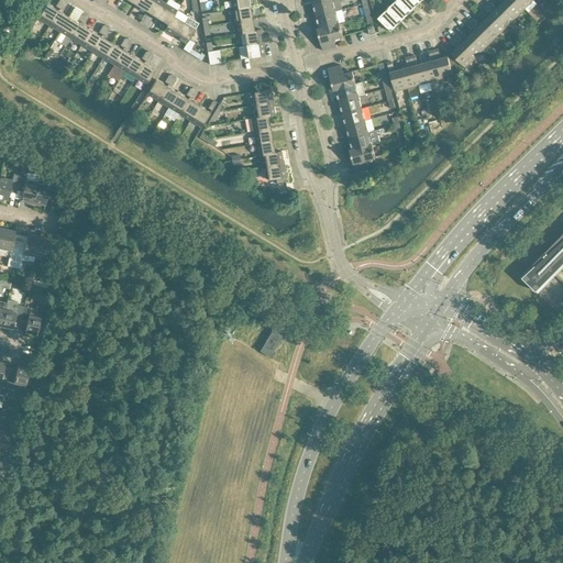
[(138,0),(135,6),(146,12),(153,0),(138,0)]
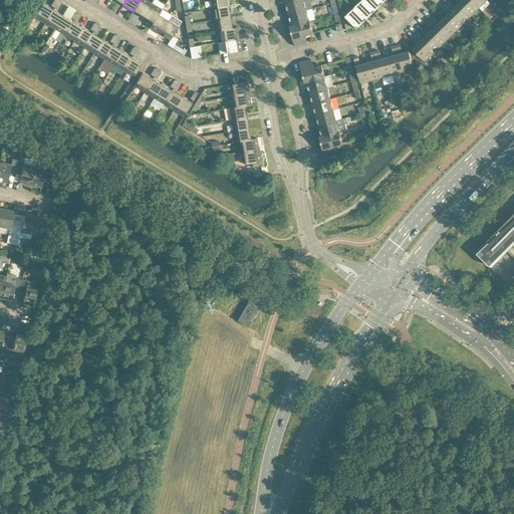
[(140,0),(134,11),(144,17),(152,3),(146,0),(140,0)]
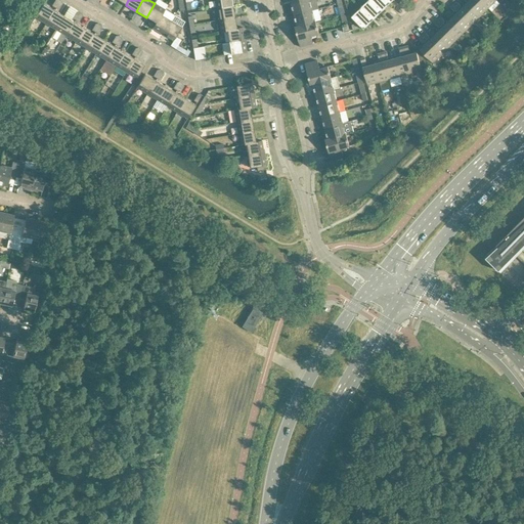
[(294,15),(312,10),(318,9),(315,0),(307,0),(292,4),(294,15)]
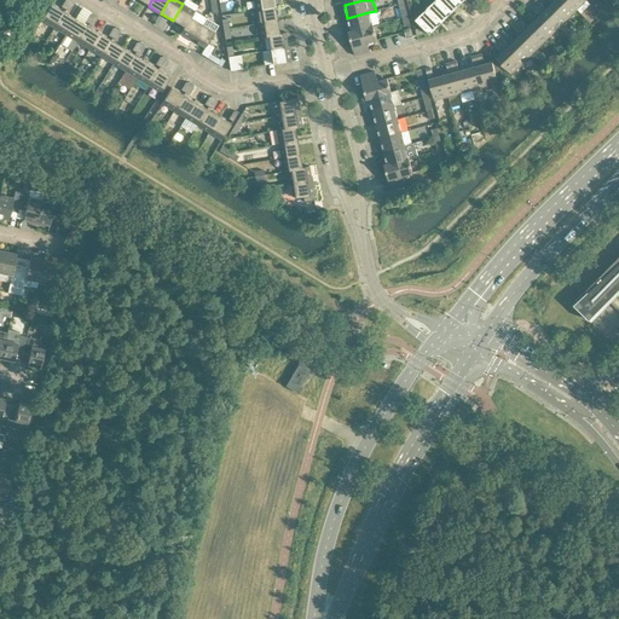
[(450,15),(435,0),(426,10),(440,24),(450,15)]
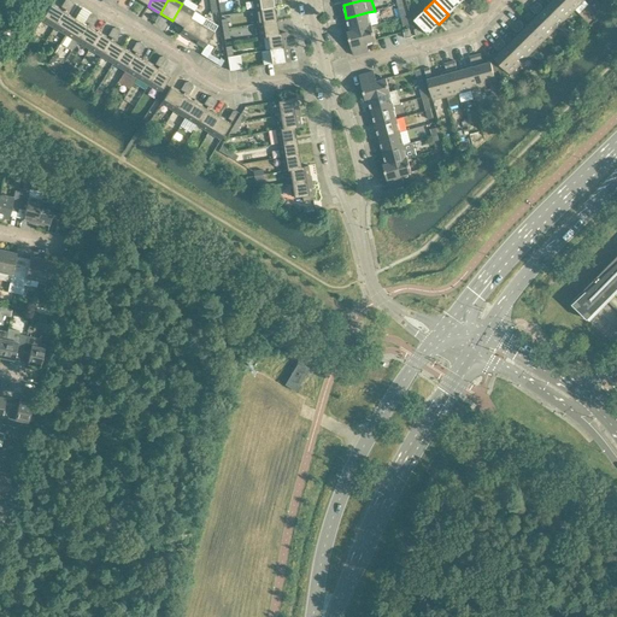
[(448,15),(458,5),(452,0),(434,0),(448,15)]
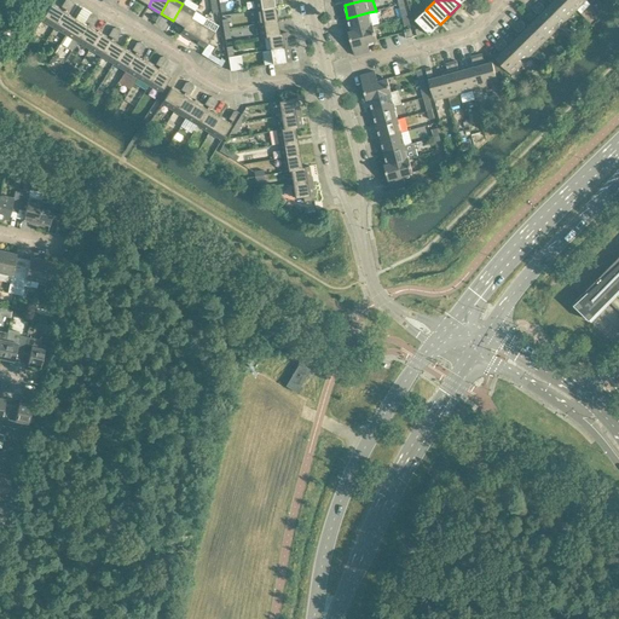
[(567,0),(555,0),(553,4),(567,18),(577,10),(567,0)]
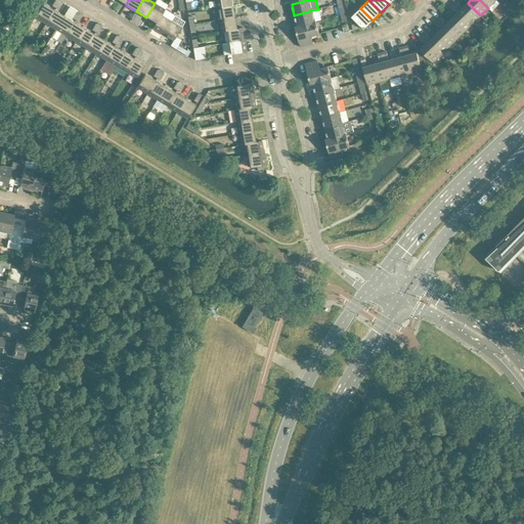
[(45,24),(53,9),(43,3),(35,17),(45,24)]
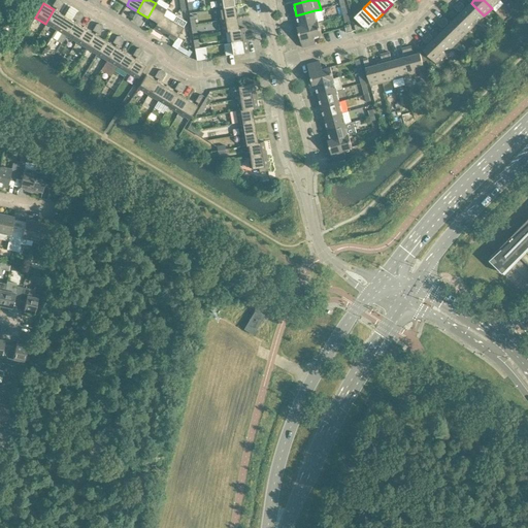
[(162,14),(163,15),(166,9),(156,3),(147,18),(157,23),(157,24),(162,14)]
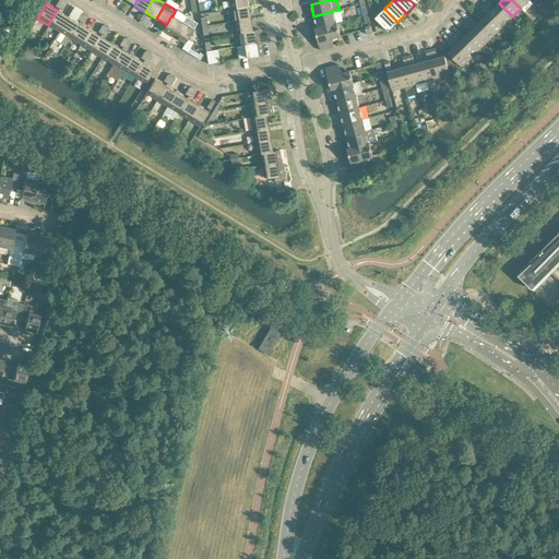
[(499,3),(490,11),(503,25),(512,16),(499,3)]
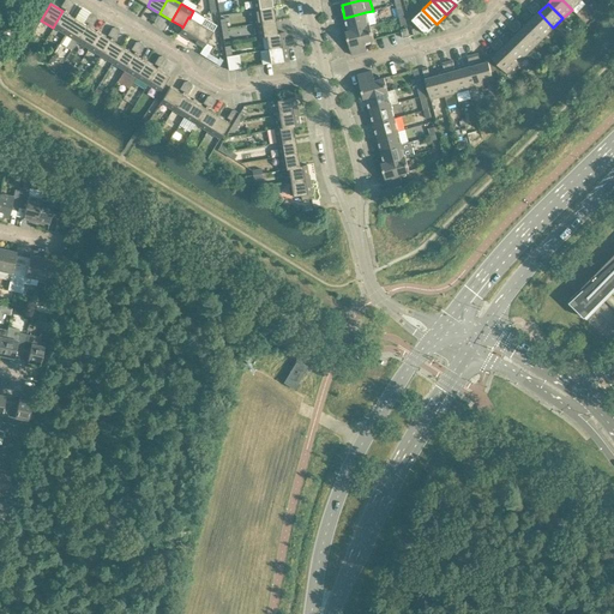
[(275,19),(272,6),(254,10),(257,23),(275,19)]
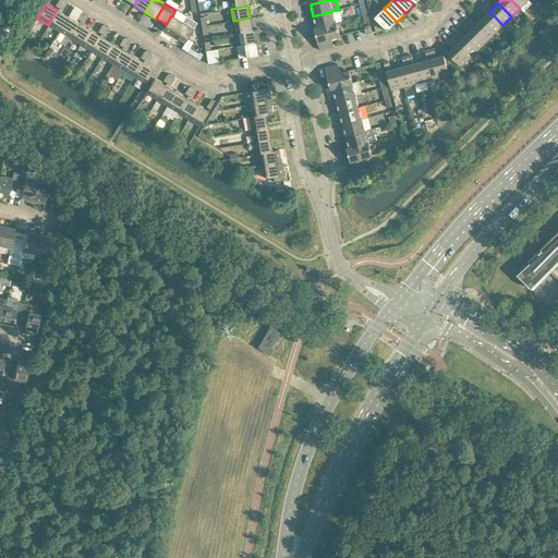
[(132,7),(129,15),(135,19),(140,10),(132,7)]
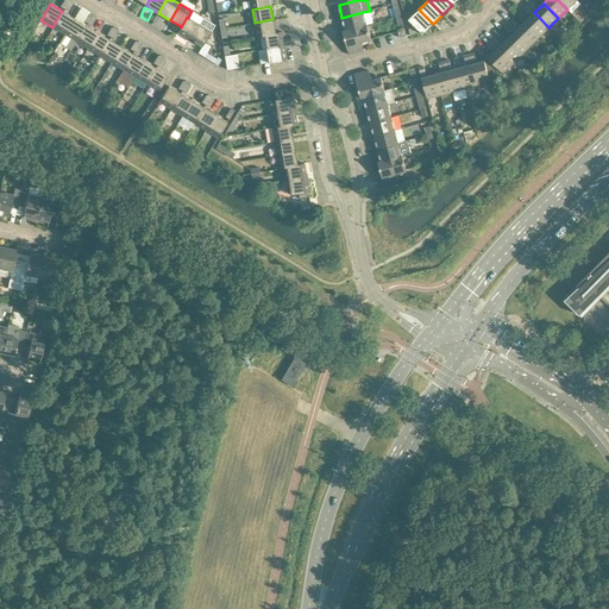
[(422,35),(433,24),(419,10),(408,19),(416,27),(408,29),(410,36),(421,32),(422,35)]
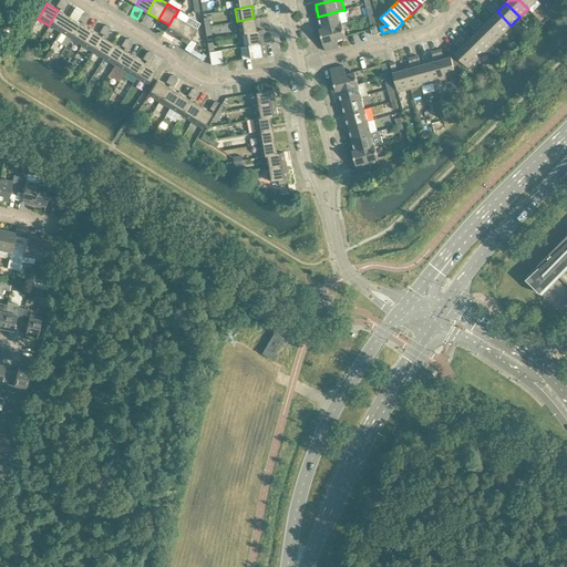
[(69,17),(58,10),(49,26),(60,32),(69,17)]
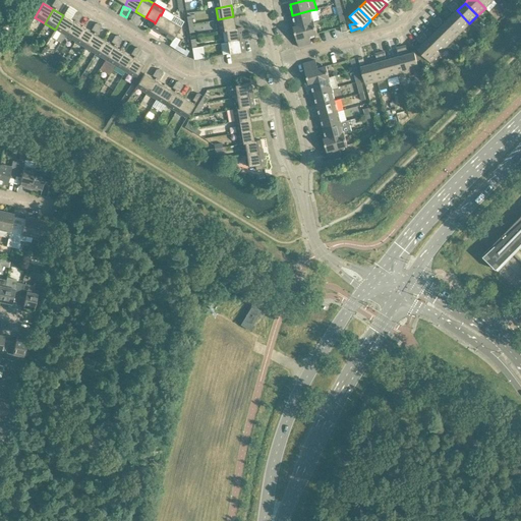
[(293,26),(293,27),(314,21),(313,21),(310,10),(292,15),(295,26),(293,26)]
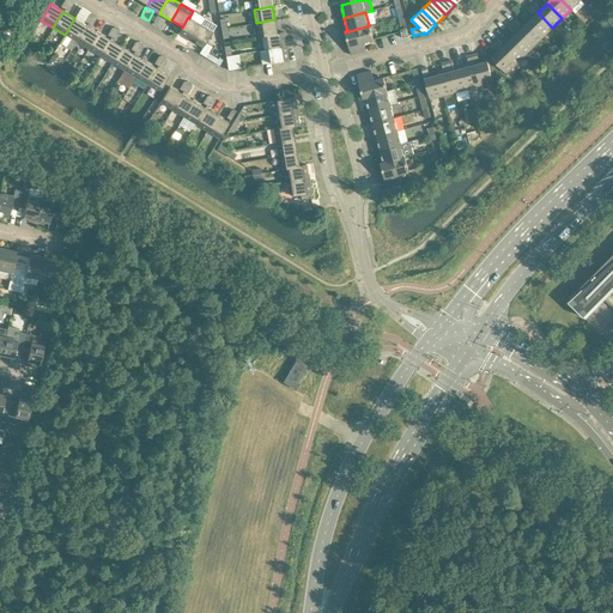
[(538,12),(528,22),(544,37),(552,28),(538,12)]
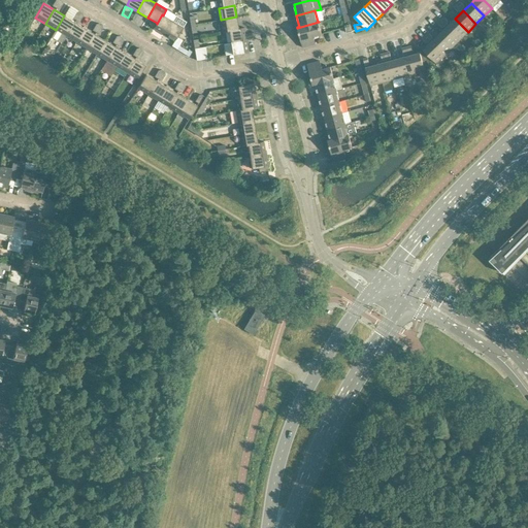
[(154,28),(164,35),(172,21),(163,15),(162,14),(157,24),(157,23),(154,28)]
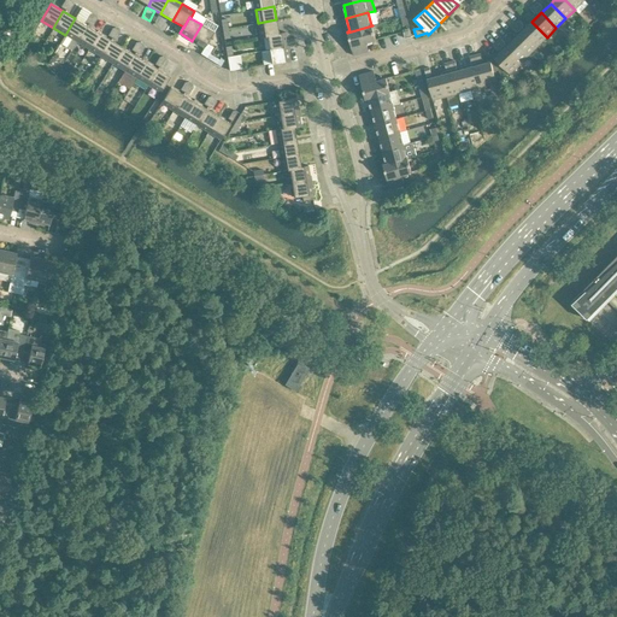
[(87,25),(75,18),(65,35),(77,42),(87,25)]
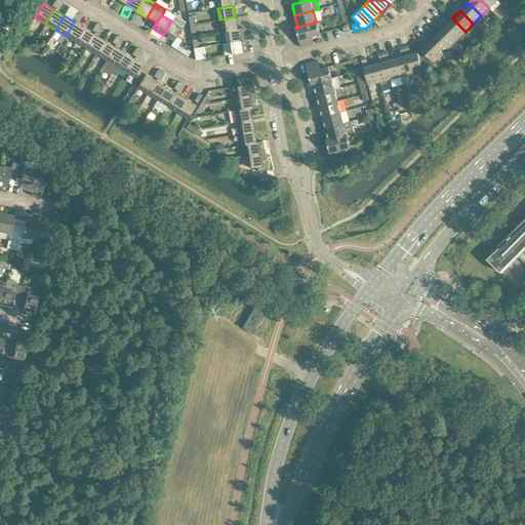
[(221,32),(228,31),(227,31),(237,29),(235,16),(219,19),(221,32)]
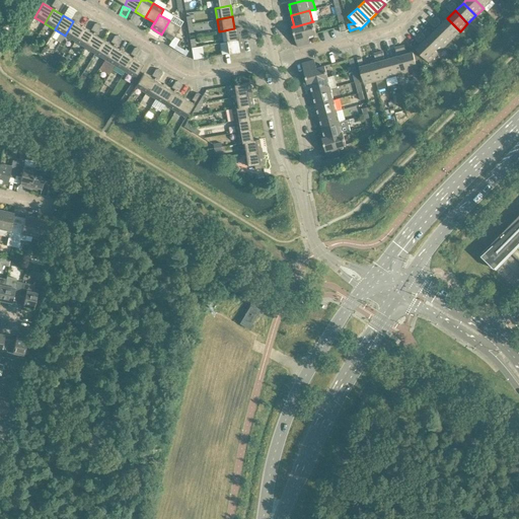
[(447,18),(439,26),(452,39),(460,31),(447,18)]
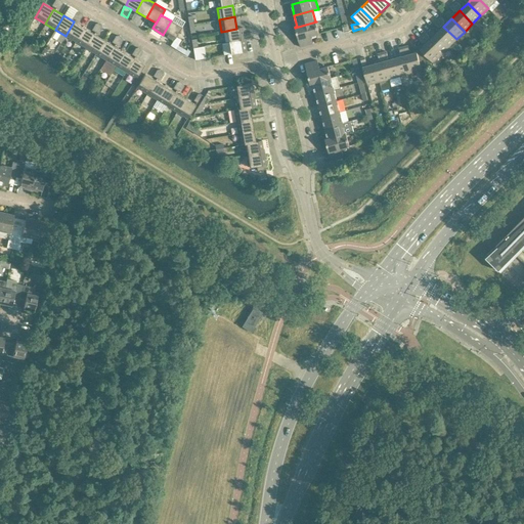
[(181,28),(171,20),(163,35),(173,41),(181,28)]
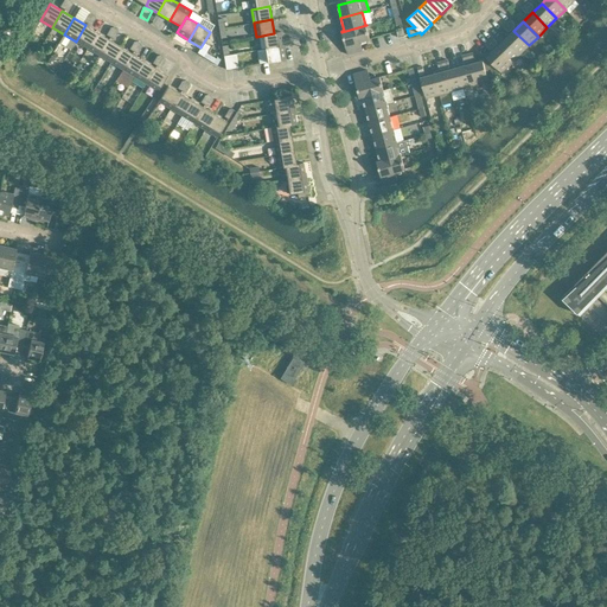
[(97,32),(85,25),(76,42),(88,49),(97,32)]
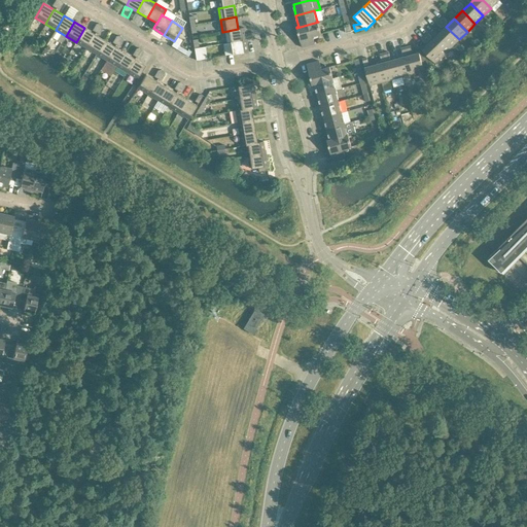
[(318,22),(296,28),(302,47),(315,44),(313,36),(321,34),(318,22)]
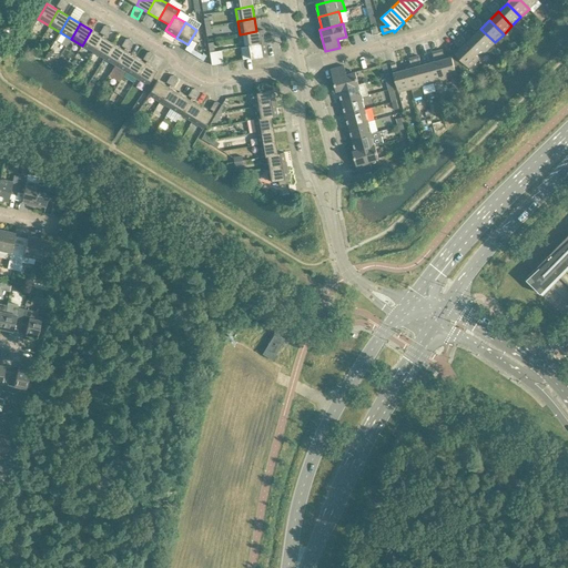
[(480,29),(473,37),(486,51),(495,42),(480,29)]
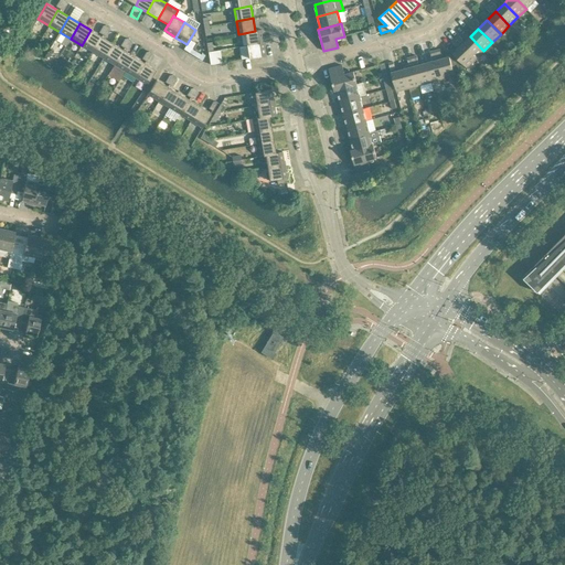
[(102,36),(91,30),(82,45),(92,52),(102,36)]
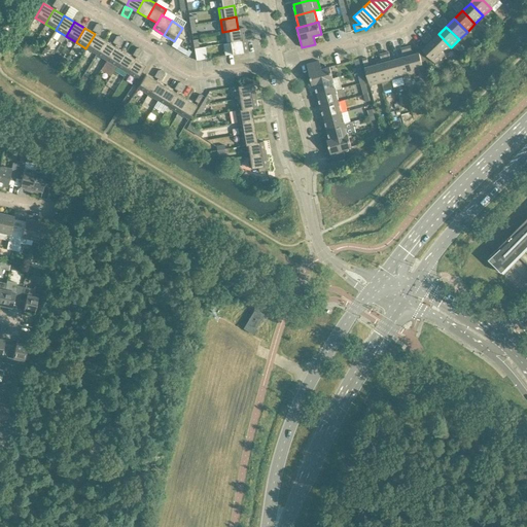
[(244,28),(238,29),(227,31),(229,31),(230,42),(246,39),(244,28)]
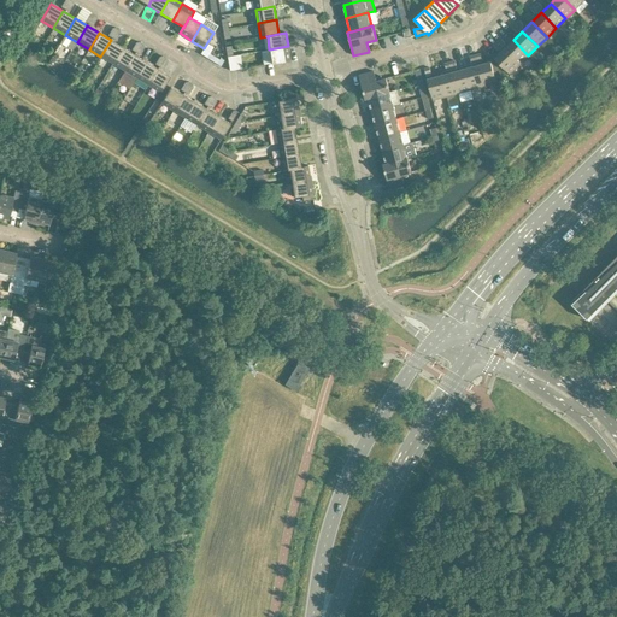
[(122,47),(111,40),(100,57),(112,64),(122,47)]
